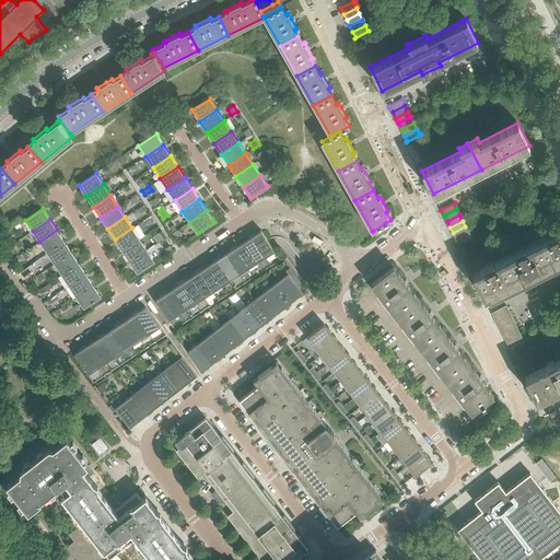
[(376,236),(388,230),(385,223),(373,231),(376,236)]
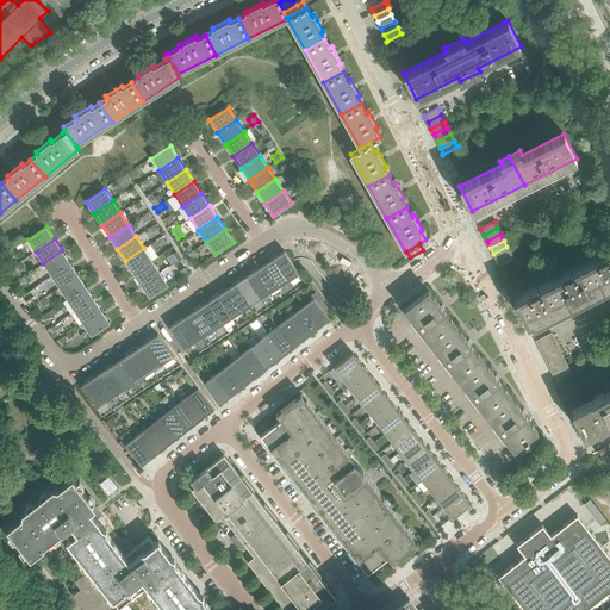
[(497,260),(510,253),(506,247),(493,254),(497,260)]
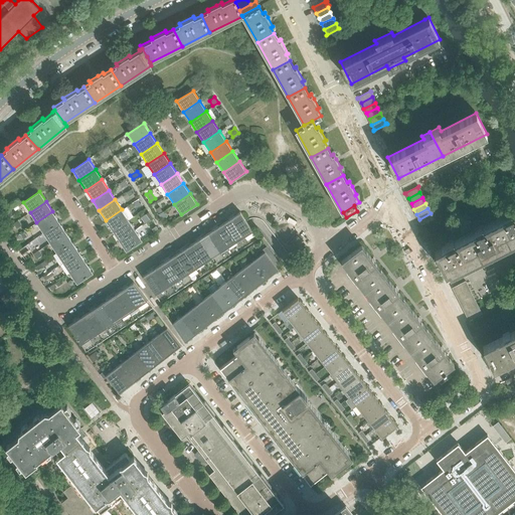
[(113,230),(129,219),(122,209),(106,220),(113,230)]
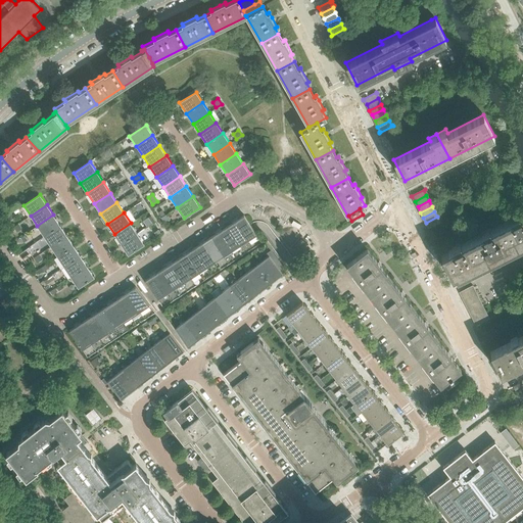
[(522,241),(522,212),(518,216),(518,215),(510,218),(511,220),(501,225),(512,247),(522,241)]
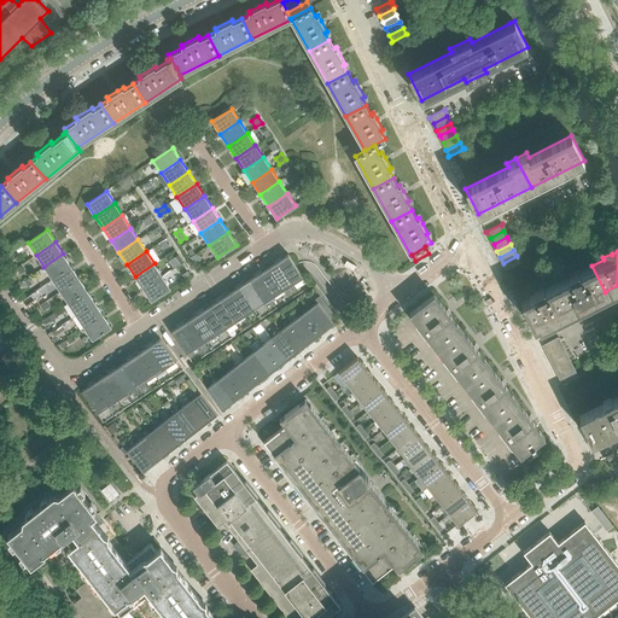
[(52,279),(71,266),(63,254),(44,267),(52,279)]
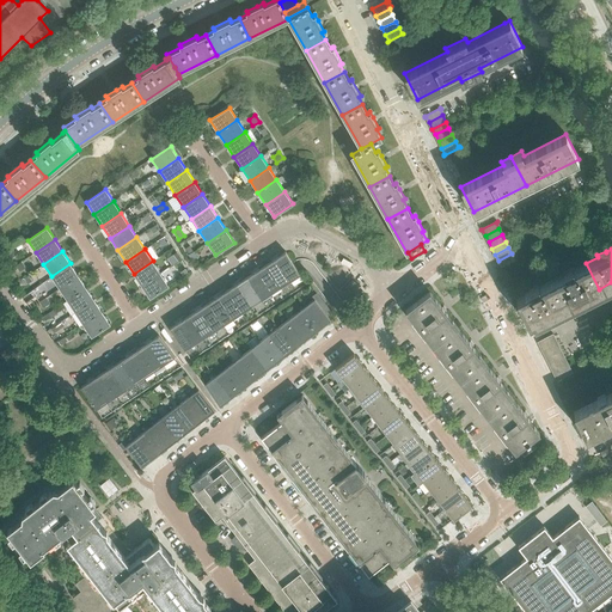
[(295,267),(292,262),(286,251),(275,258),(291,281),(281,287),(271,293),(262,300),(252,306),(243,312),(233,318),(222,325),(214,331),(203,337),(194,344),(184,350),(170,328),(166,330),(164,328),(163,329),(161,330),(161,332),(163,334),(159,335),(165,343),(175,356),(164,365),(154,371),(144,377),(134,384),(124,390),(115,396),(105,403),(96,409),(102,418),(306,283),(300,274),(298,271),(295,267)]
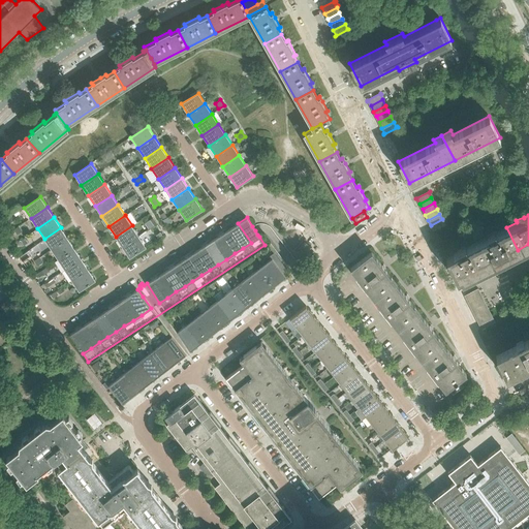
[(432,231),(446,224),(445,224),(442,219),(431,225),(433,230),(432,231)]
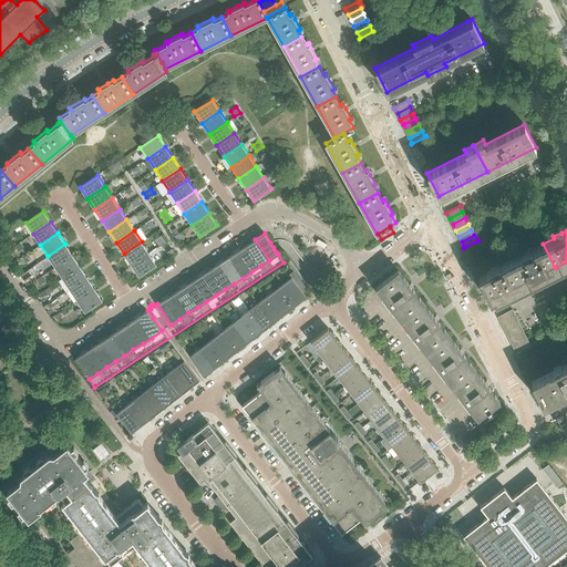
[(269,260),(255,239),(246,245),(260,266),(269,260)]
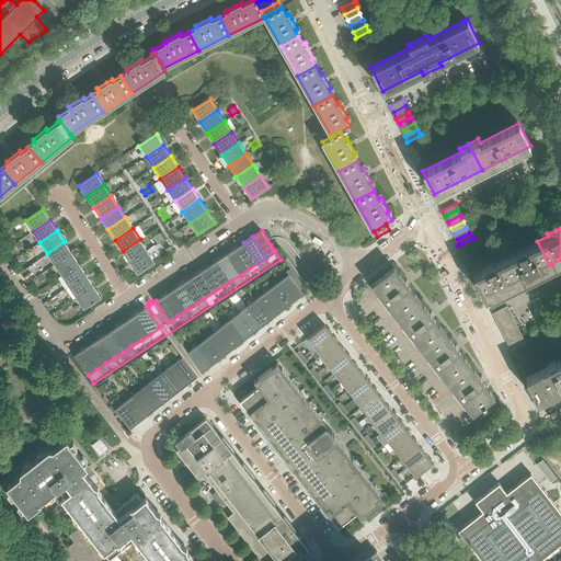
[(129,262),(147,250),(140,239),(123,251),(129,262)]
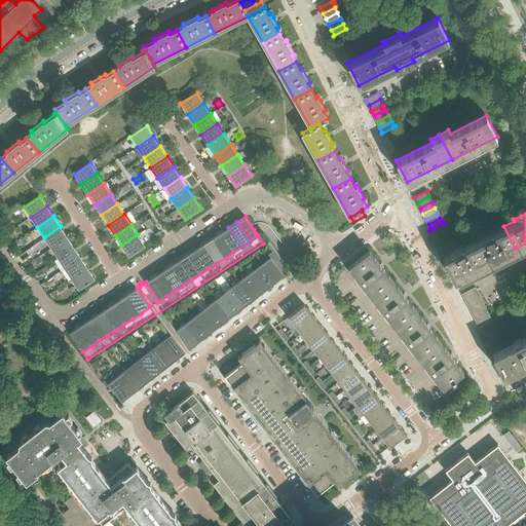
[(51,248),(68,237),(61,226),(44,237),(51,248)]
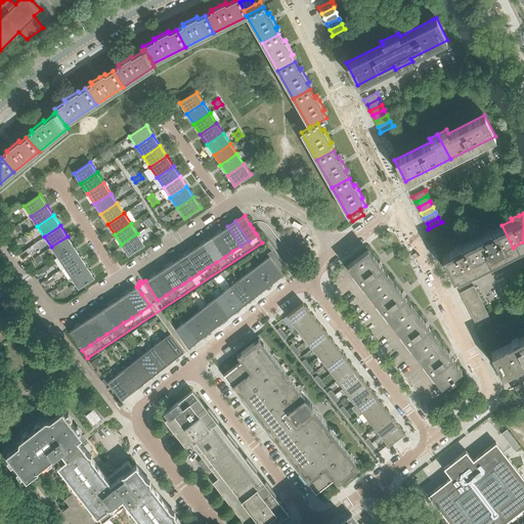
[(513,248),(501,225),(490,230),(490,229),(482,233),(483,234),(472,239),(483,263),(513,248)]
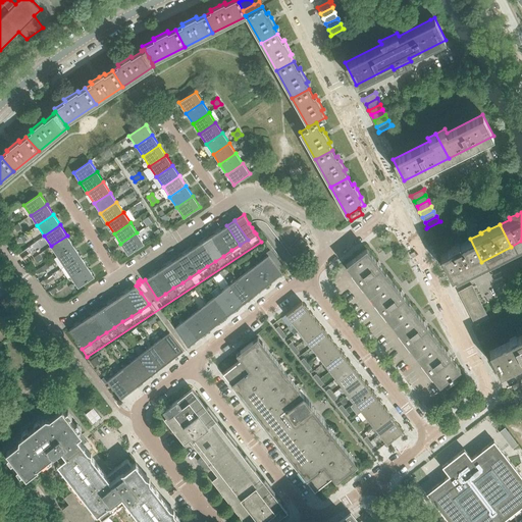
[(240,245),(226,225),(218,231),(231,250),(240,245)]
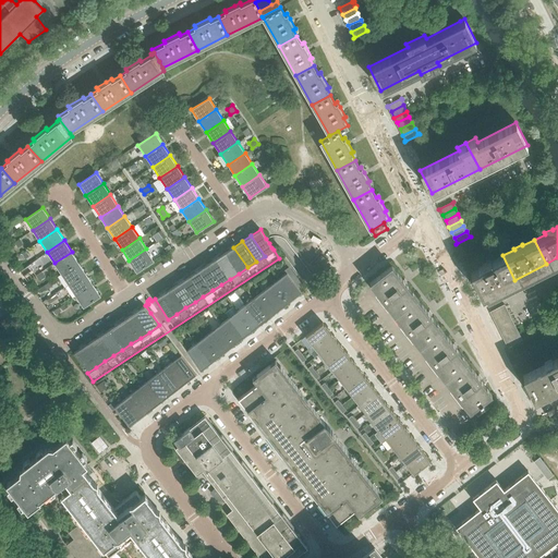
[(247,267),(233,247),(225,253),(239,274),(247,267)]
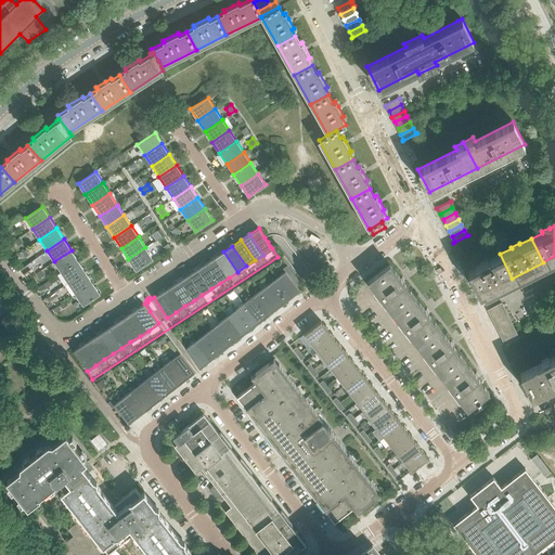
[(136,270),(153,259),(145,247),(128,259),(136,270)]
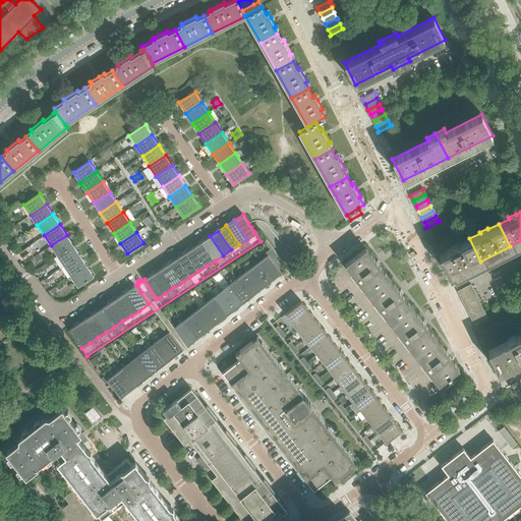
[(29,238),(25,233),(20,237),(23,241),(29,238)]
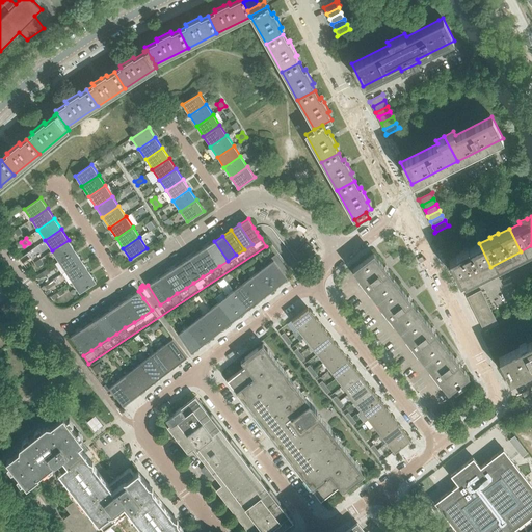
[(58,261),(75,250),(69,240),(52,250),(58,261)]
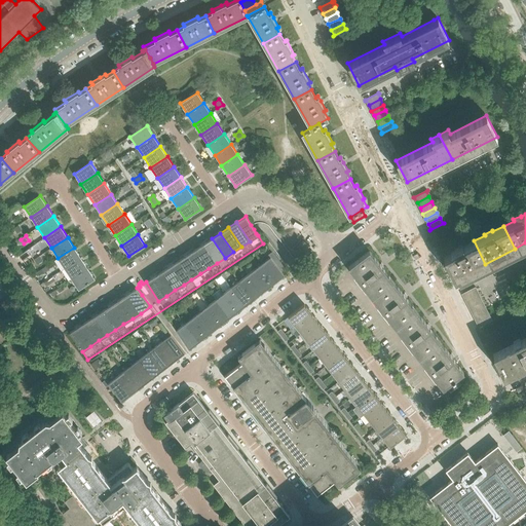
[(225,258),(212,238),(203,243),(217,263),(225,258)]
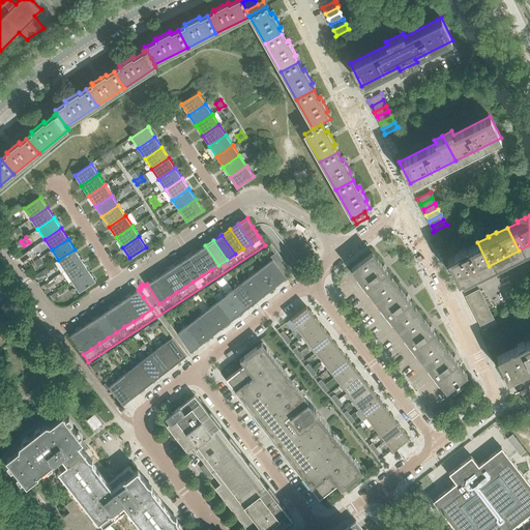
[(489,266),(477,242),(466,247),(466,246),(458,251),(460,254),(447,260),(458,282),(462,280),(489,266)]
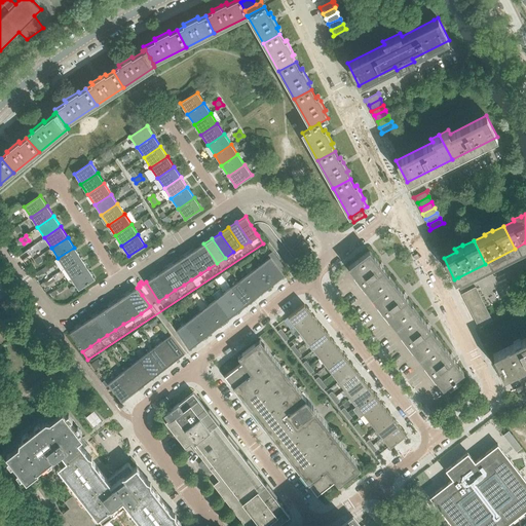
[(217,263),(203,243),(195,249),(209,268),(217,263)]
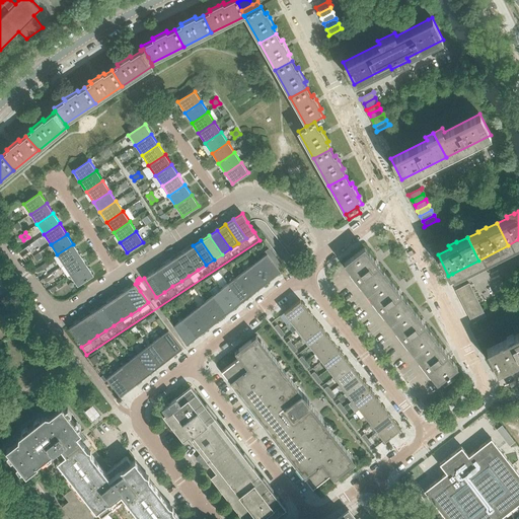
[(64,265),(80,254),(73,244),(57,254),(64,265)]
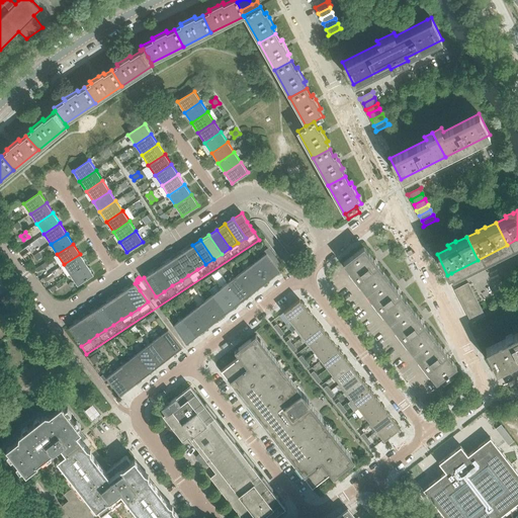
[(205,264),(192,245),(184,251),(197,269),(205,264)]
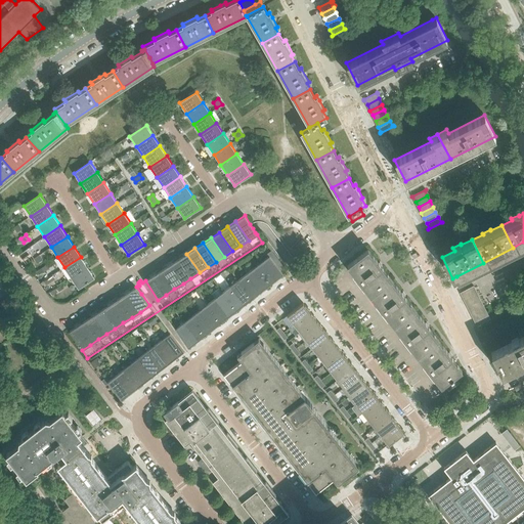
[(372,296),(392,279),(368,250),(347,265),(372,296)]
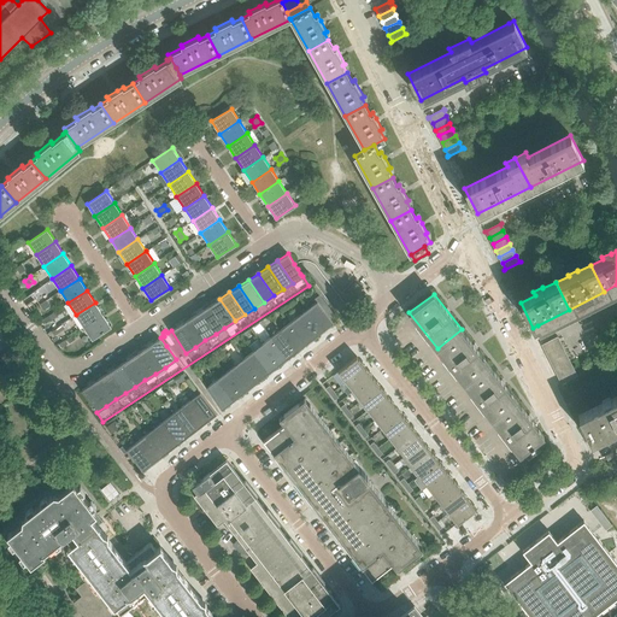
[(334,315),(329,307),(319,295),(313,299),(316,303),(307,309),(324,330),(334,323),(330,318),(334,315)]
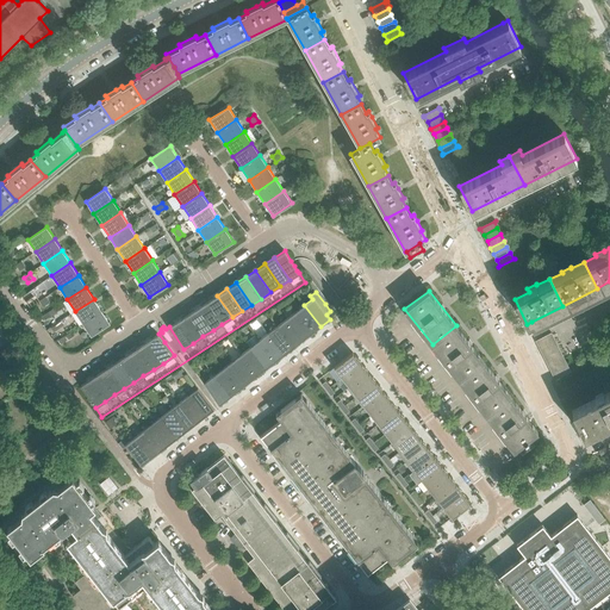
[(232,317),(217,296),(207,302),(222,324),(232,317)]
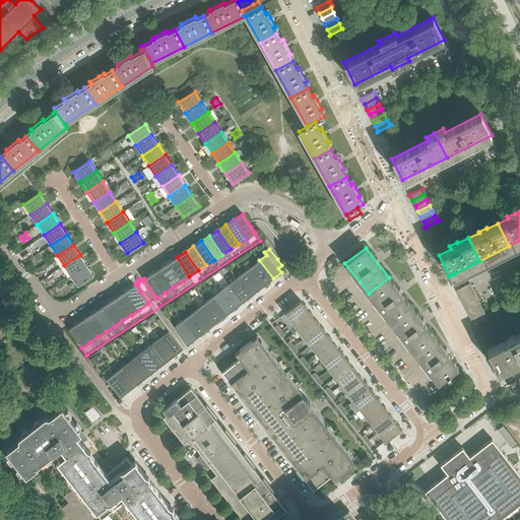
[(70,275),(86,265),(80,255),(64,265),(70,275)]
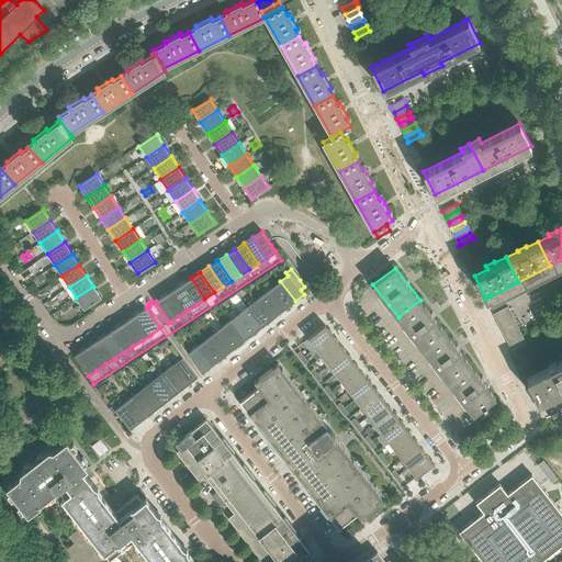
[(204,299),(191,278),(182,283),(197,304),(204,299)]
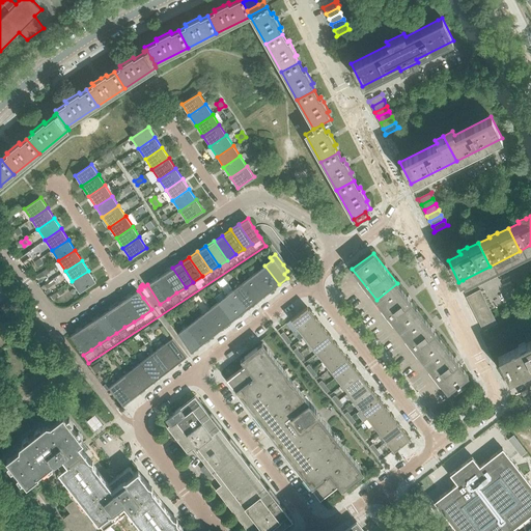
[(279,284),(264,266),(257,272),(271,290),(279,284)]
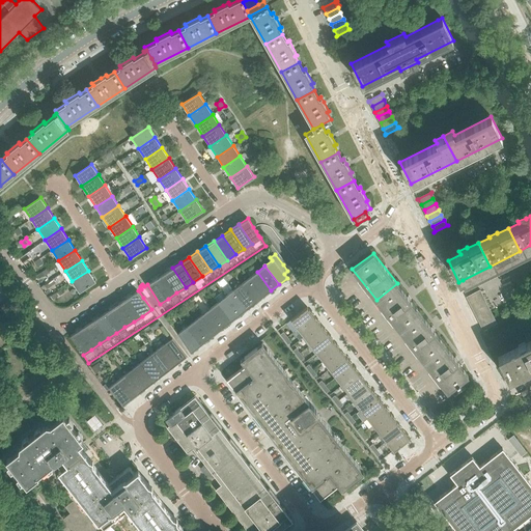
[(186,287),(172,268),(164,274),(176,292),(186,287)]
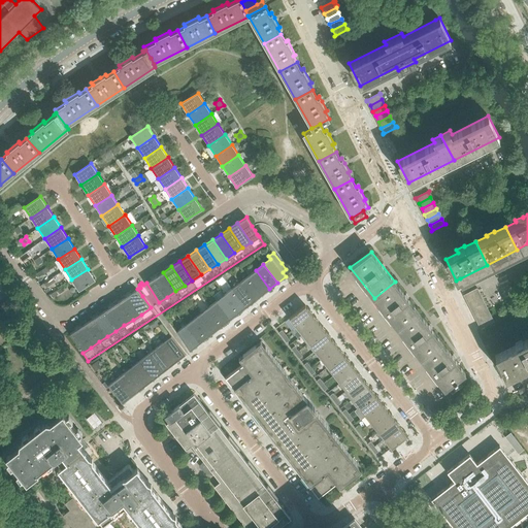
[(78,291),(95,279),(88,269),(71,279),(78,291)]
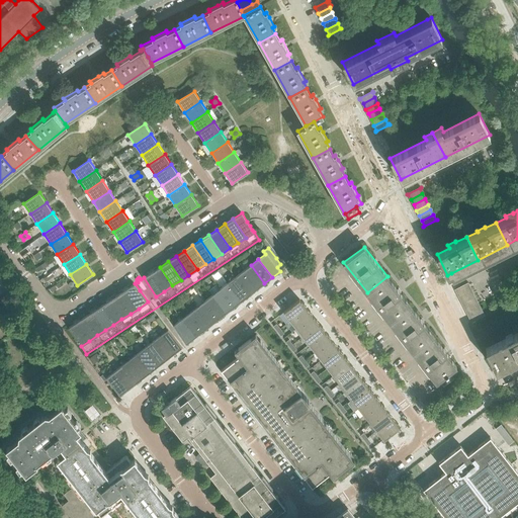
[(264,283),(251,265),(243,271),(257,289),(264,283)]
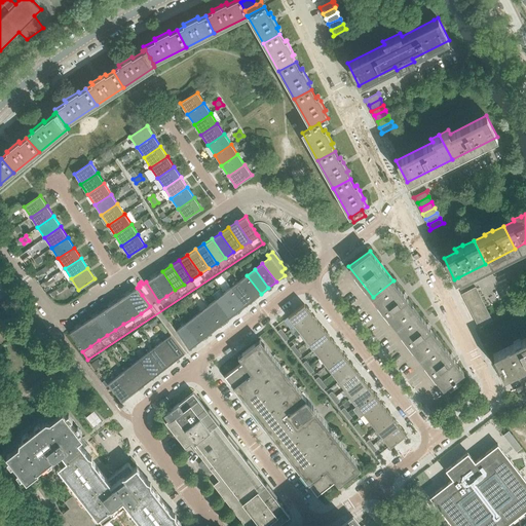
[(175,290),(162,271),(154,276),(166,296),(175,290)]
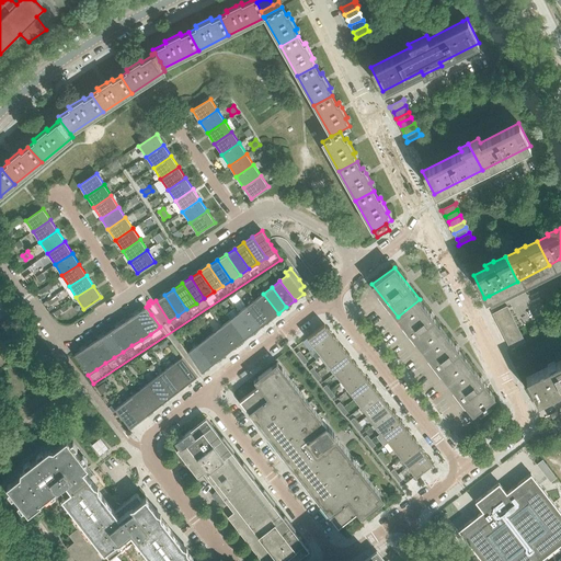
[(278,313),(263,294),(254,300),(270,320),(278,313)]
